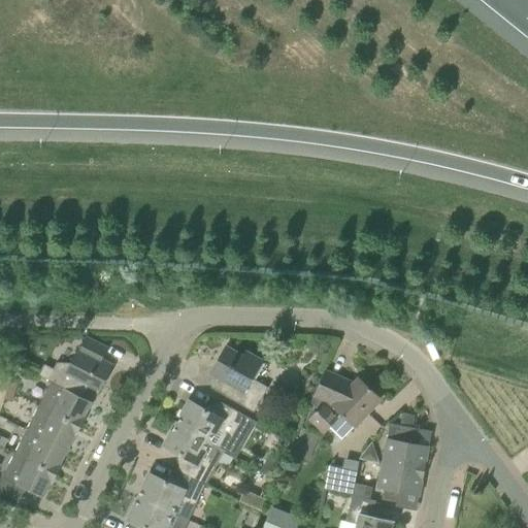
[(90,384),(101,390),(112,366),(101,361),(107,349),(87,338),(80,351),(78,350),(71,363),(57,363),(54,369),(44,365),(38,375),(52,383),(83,398),(90,384)]
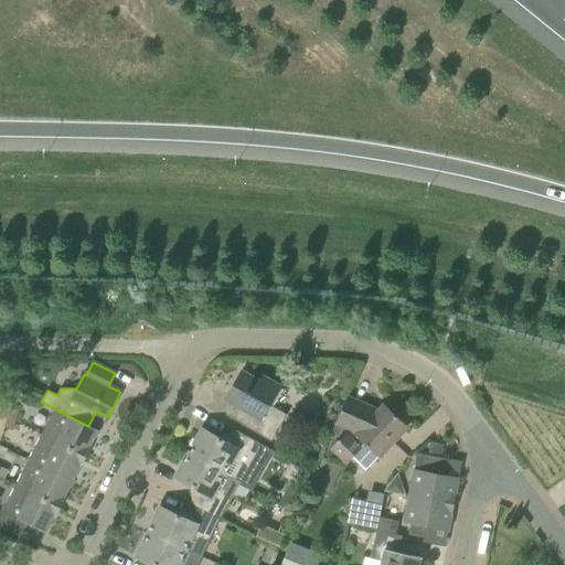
[(287,415),(269,405),(280,387),(263,377),(260,382),(242,372),(226,400),(248,413),(242,425),(272,441),(287,415)]
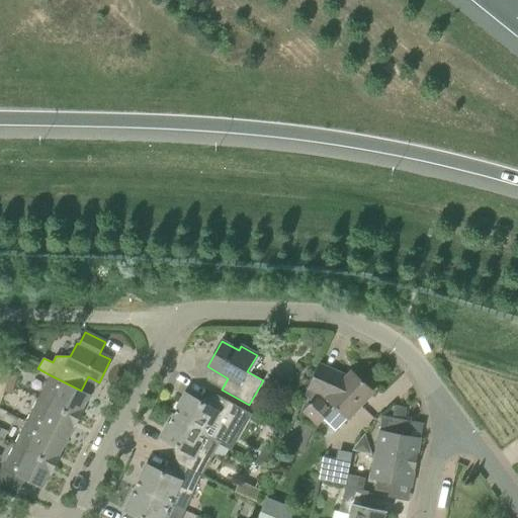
[(333,377),(336,372),(319,364),(306,396),(313,403),(305,411),(318,424),(322,420),(335,432),(372,392),(352,372),(341,384),(333,377)]
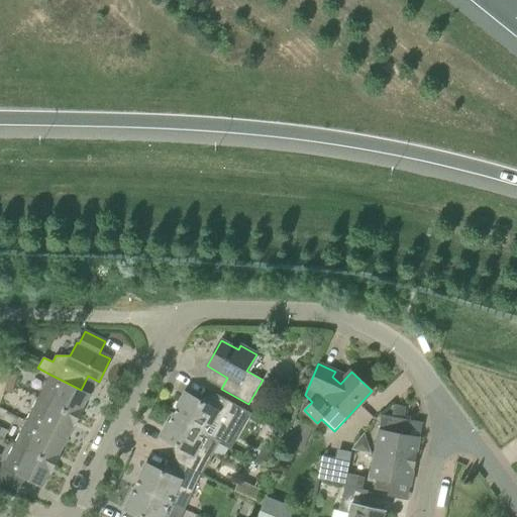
[(8,383),(15,385),(18,376),(11,374),(8,383)]
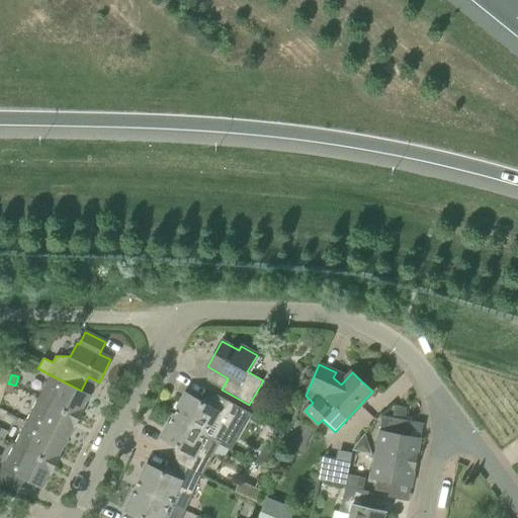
[(80,414),(90,395),(81,391),(51,375),(37,399),(80,420),(82,415),(80,414)]
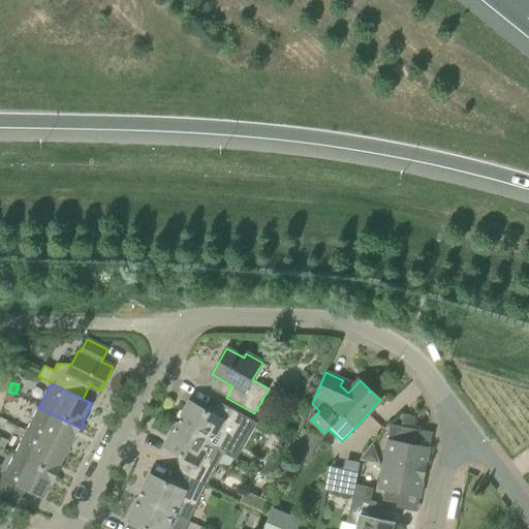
[(16,394),(8,392),(5,401),(12,403),(16,394)]
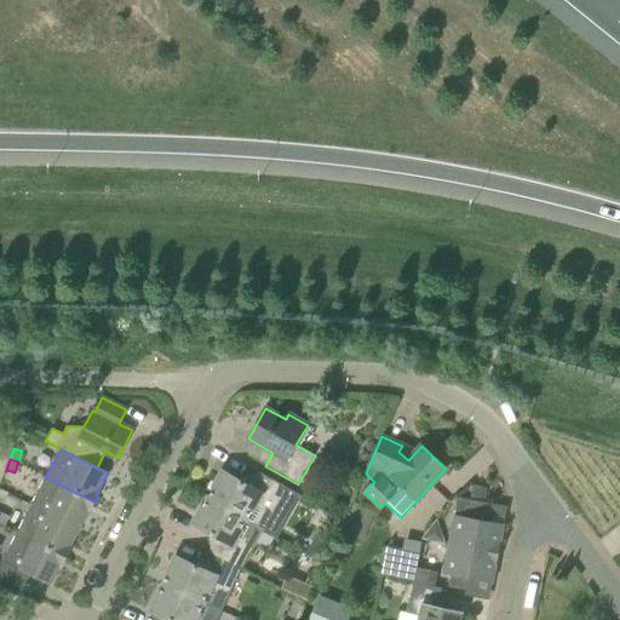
[(208,498),(247,520),(279,538),(302,497),(256,470),(247,484),(223,471),(208,498)]
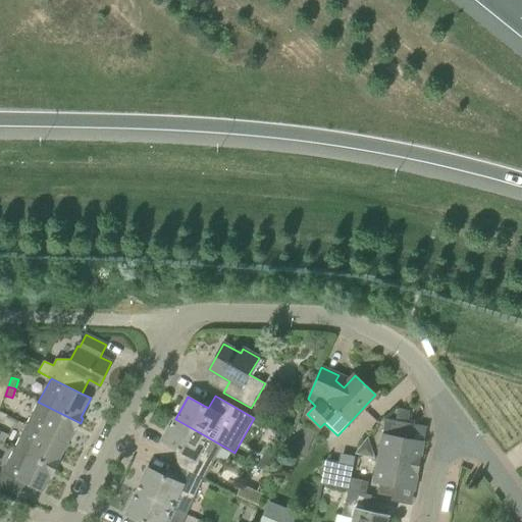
[(27,426),(66,446),(76,427),(77,427),(81,423),(38,402),(27,426)]
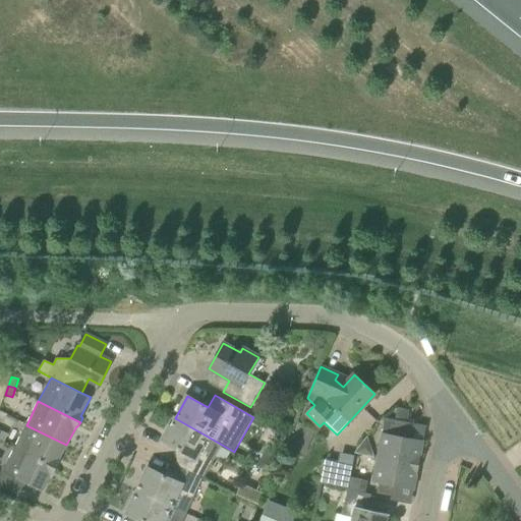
[(407,422),(409,410),(396,408),(394,420),(402,421),(407,422)]
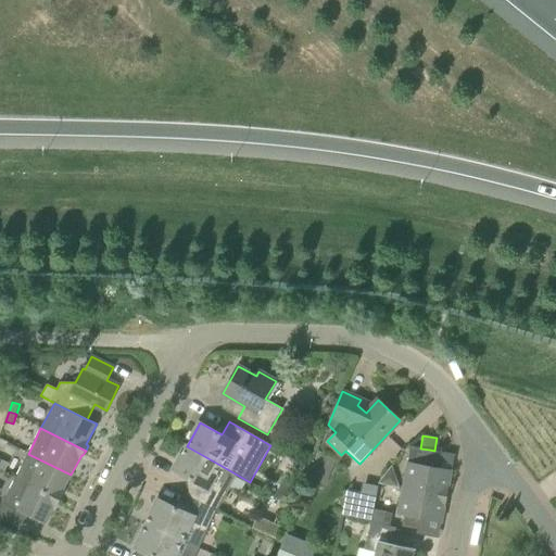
[(173,470),(194,482),(188,496),(216,510),(228,490),(219,480),(215,478),(222,466),(187,446),(173,470)]
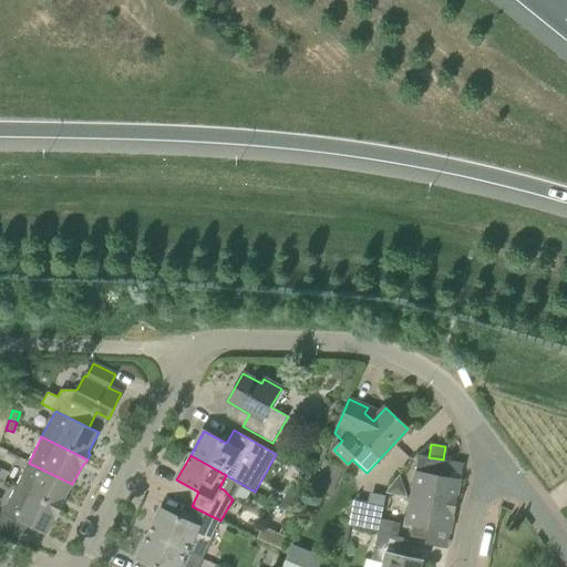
[(422,473),(416,472),(411,498),(456,506),(459,496),(457,496),(461,480),(437,475),(440,464),(424,462),(422,473)]
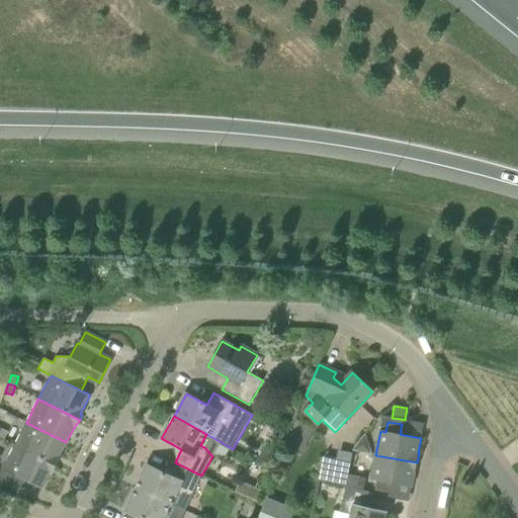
[(57,461),(66,442),(26,423),(14,446),(56,466),(58,461),(57,461)]
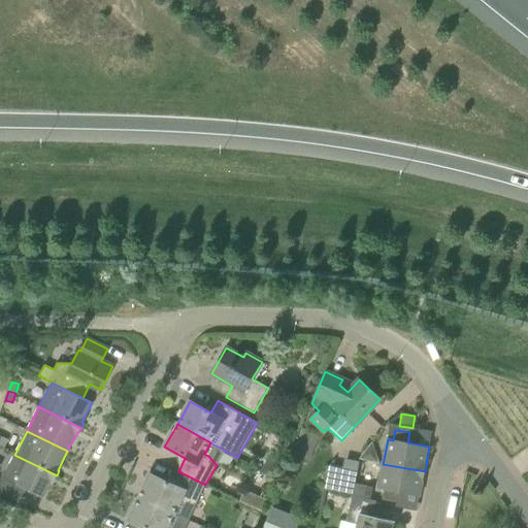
[(8,440),(0,435),(0,446),(4,448),(8,440)]
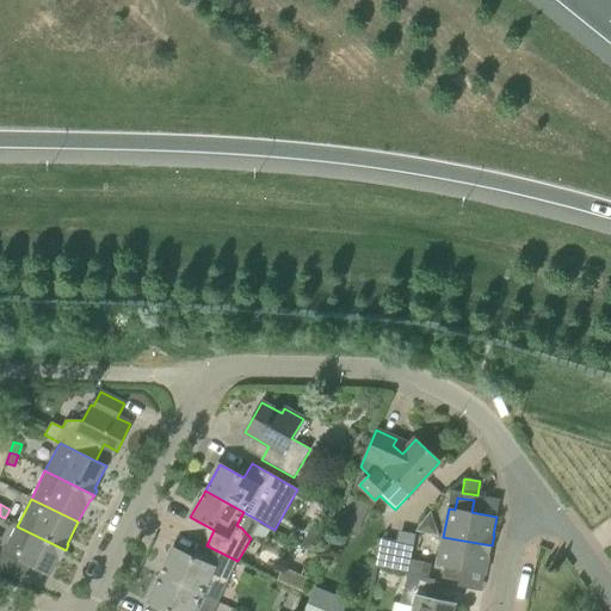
[(66,550),(17,526),(0,559),(0,567),(24,580),(31,567),(50,578),(61,554),(63,555),(66,550)]
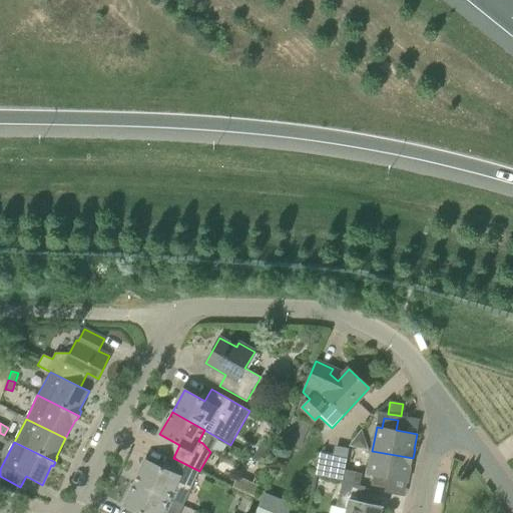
[(274,451),(262,444),(254,457),(267,464),(274,451)]
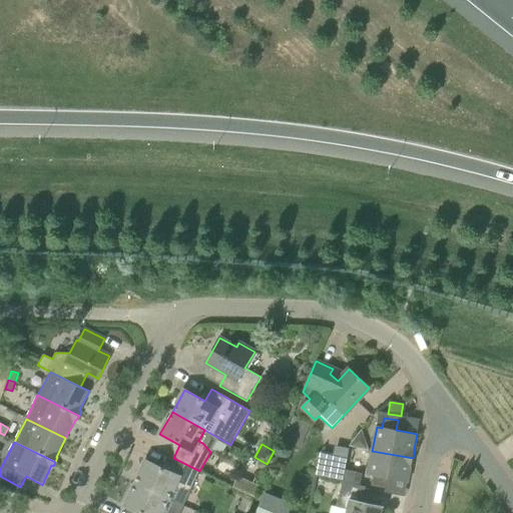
[(386,488),(387,479),(408,482),(410,468),(411,468),(413,458),(372,451),(367,475),(373,476),(371,486),(386,488)]
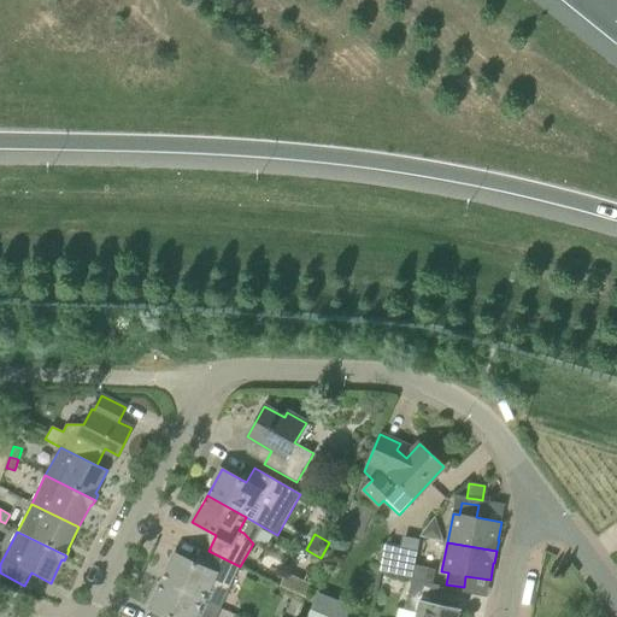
[(385,544),(380,570),(412,576),(417,550),(385,544)]
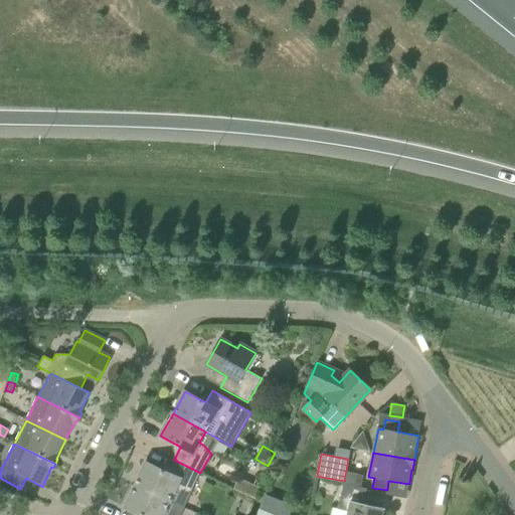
[(167,472),(146,462),(136,485),(169,501),(175,490),(179,492),(191,494),(200,473),(174,460),(167,472)]
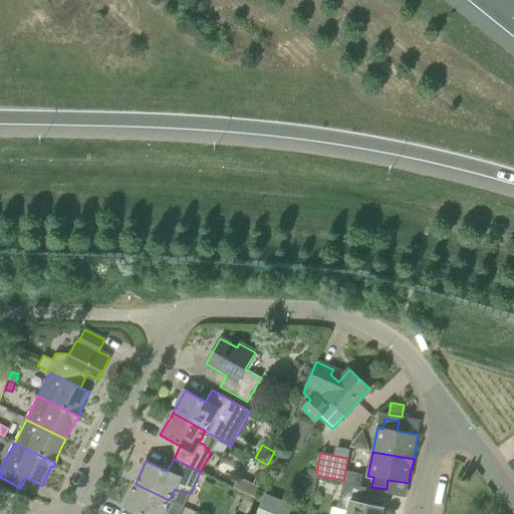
[(343,483),(360,487),(363,475),(346,471),(345,472),(345,475),(343,483)]
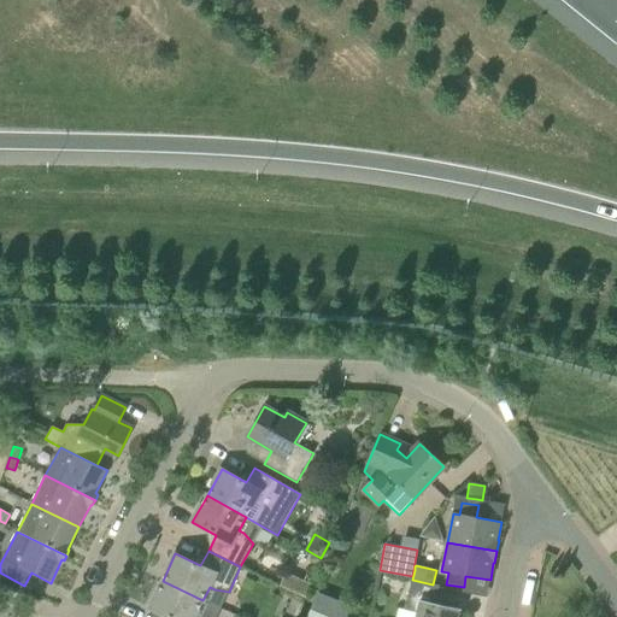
[(416,616),(458,616),(460,609),(435,604),(440,586),(433,585),(412,580),(405,610),(417,613),(416,616)]
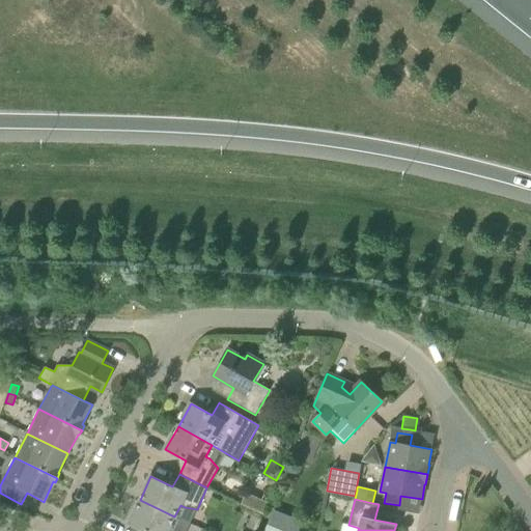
[(140,500),(129,524),(143,530),(174,530),(169,528),(174,516),(140,500)]
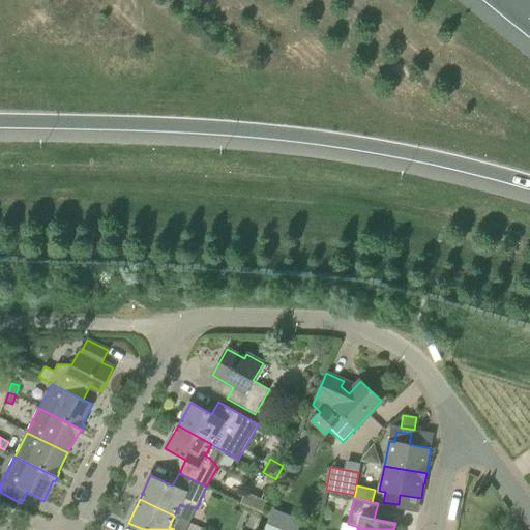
[(283,518),(271,513),(264,529),(290,529),(292,527),(281,523),(283,518)]
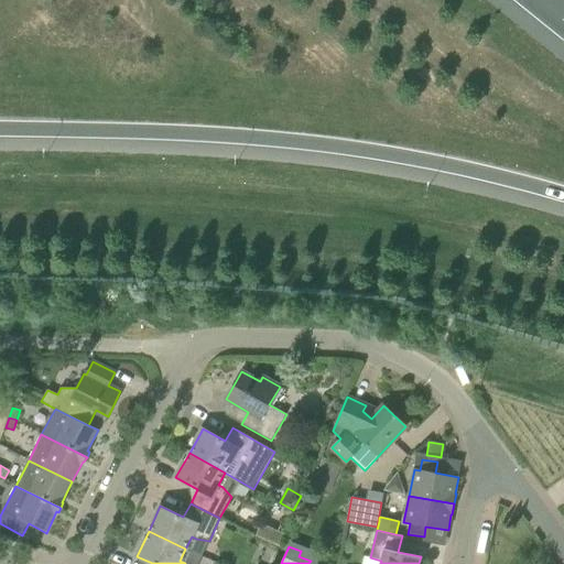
All buildings are outlined.
